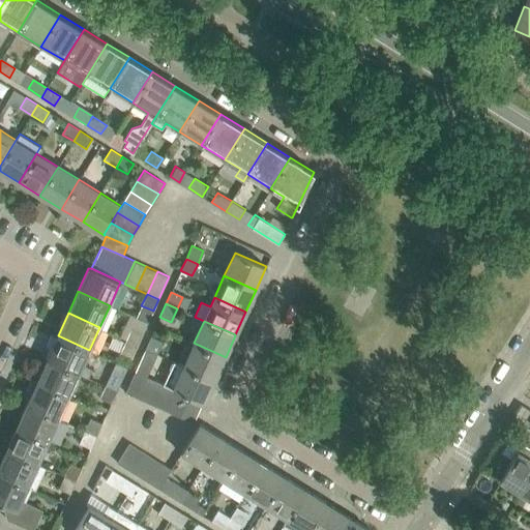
[(131,327),(126,340),(138,345),(143,332),(131,327)]
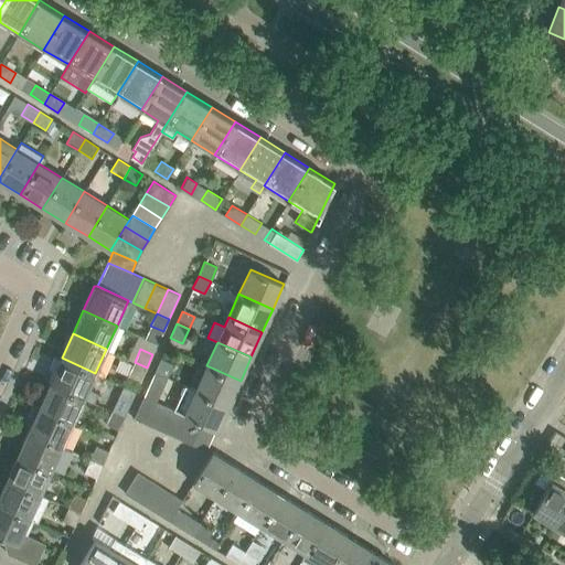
[(54,358),(49,369),(54,373),(51,382),(84,397),(94,402),(98,392),(88,388),(95,373),(62,358),(61,359),(54,358)]
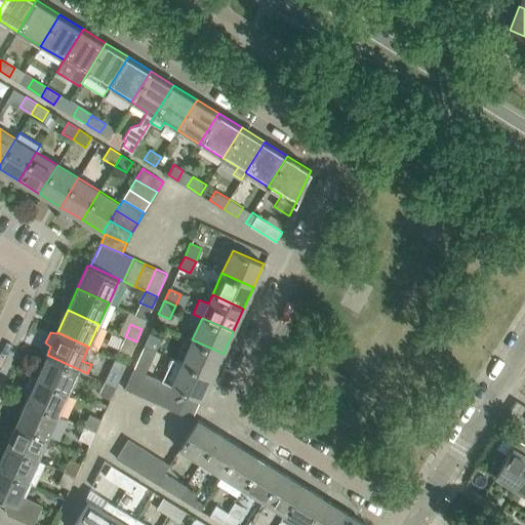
[(149,333),(144,345),(155,350),(161,338),(149,333)]
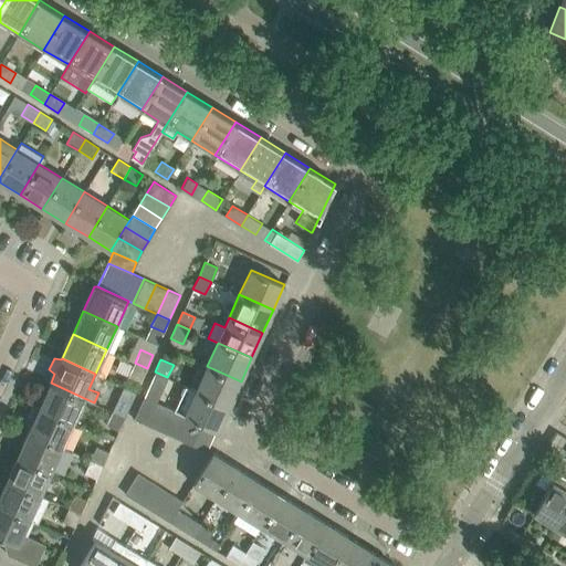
[(135,363),(128,376),(140,381),(147,368),(135,363)]
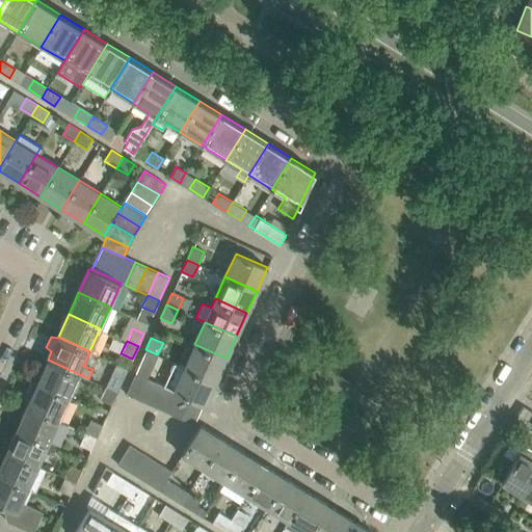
[(215,381),(227,358),(194,344),(184,367),(215,381)]
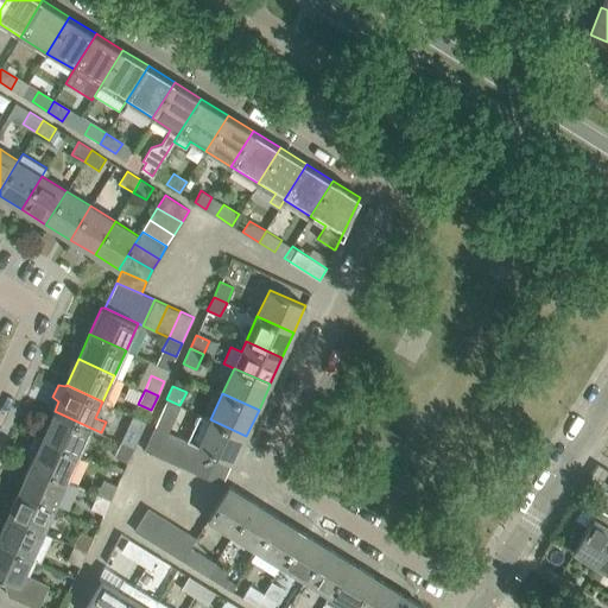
[(166,399),(160,415),(173,420),(179,405),(166,399)]
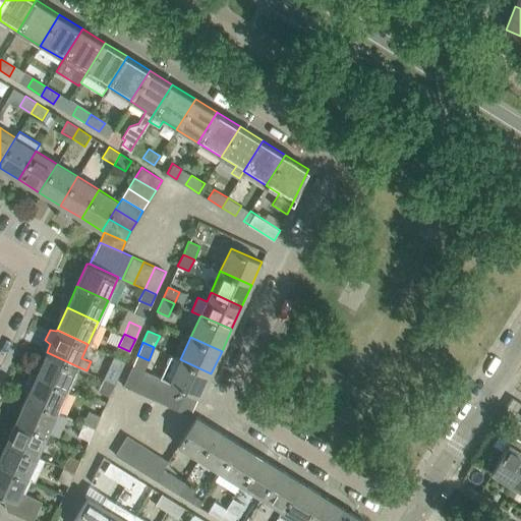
[(67,389),(77,366),(47,352),(37,374),(67,389)]
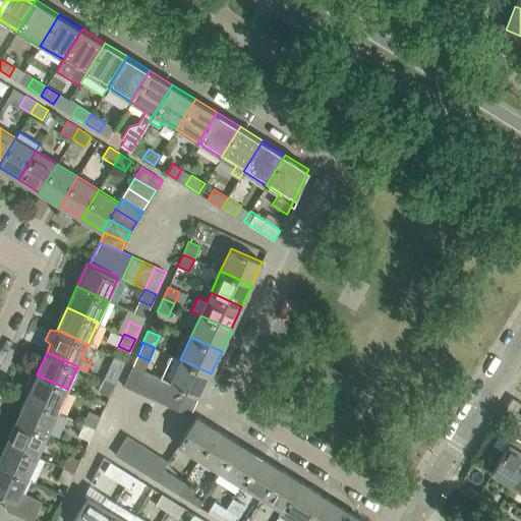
[(187,390),(198,396),(200,397),(211,373),(180,359),(170,355),(160,378),(166,380),(177,386),(187,390)]
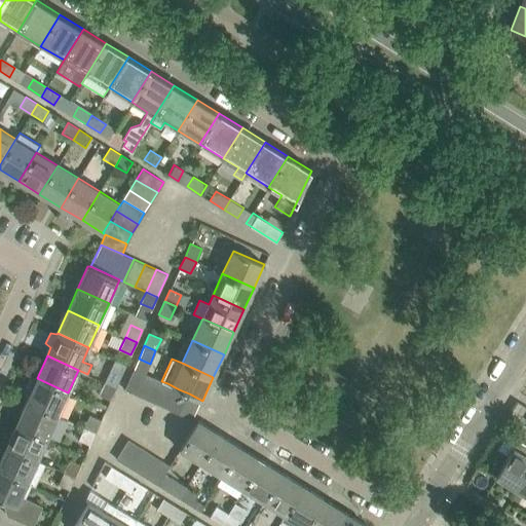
[(114,360),(105,382),(116,387),(117,385),(126,365),(114,360)]
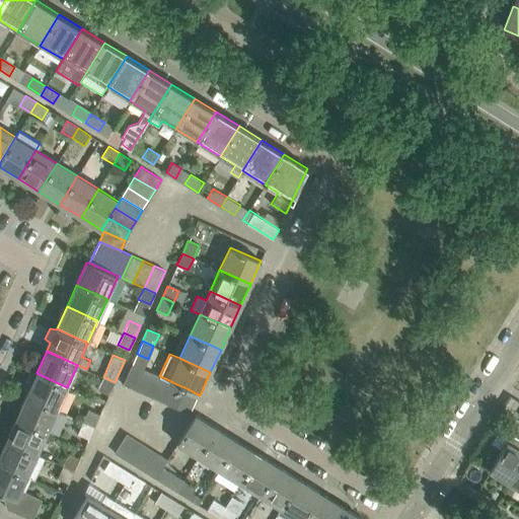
[(132,364),(123,384),(134,389),(143,369),(132,364)]
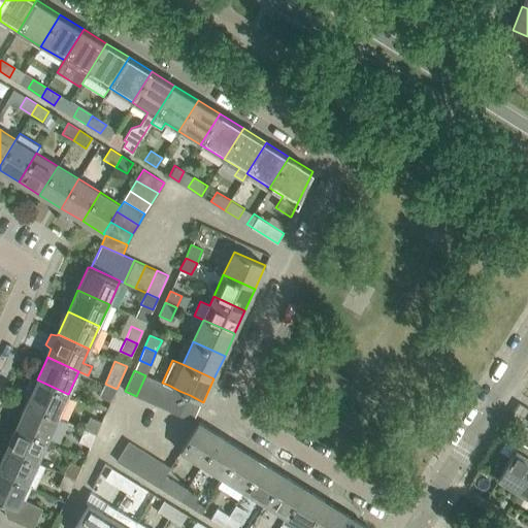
[(136,396),(147,401),(157,381),(145,375),(136,396)]
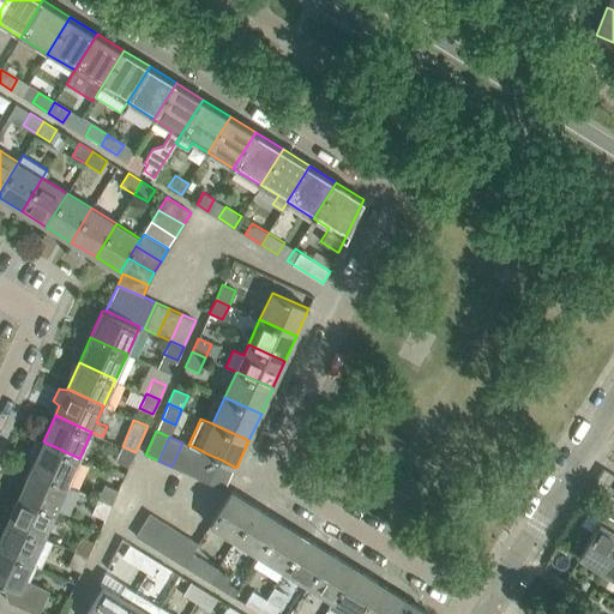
[(67,485),(79,458),(43,441),(36,441),(35,441),(30,453),(36,458),(31,468),(67,485)]
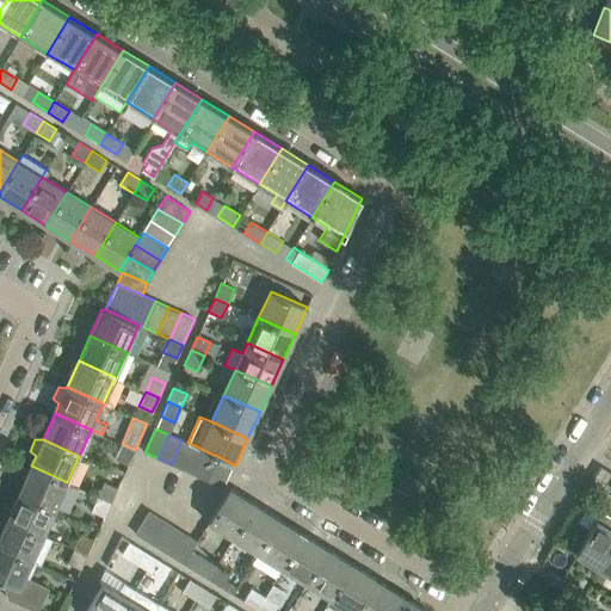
[(171,464),(183,469),(195,445),(187,443),(181,440),(171,464)]
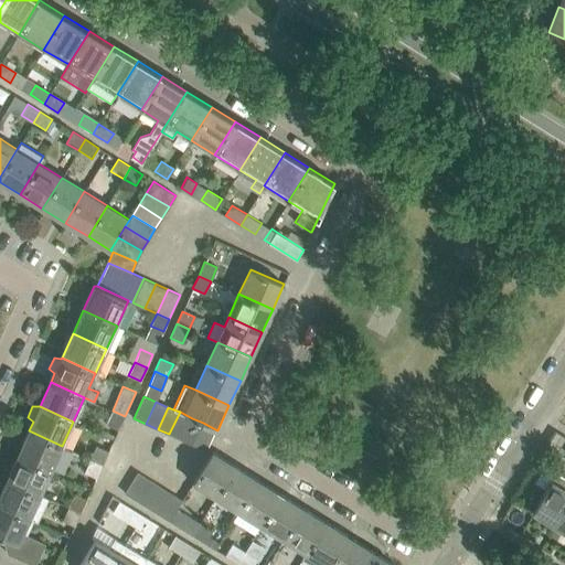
[(118,429),(125,416),(113,411),(106,424),(118,429)]
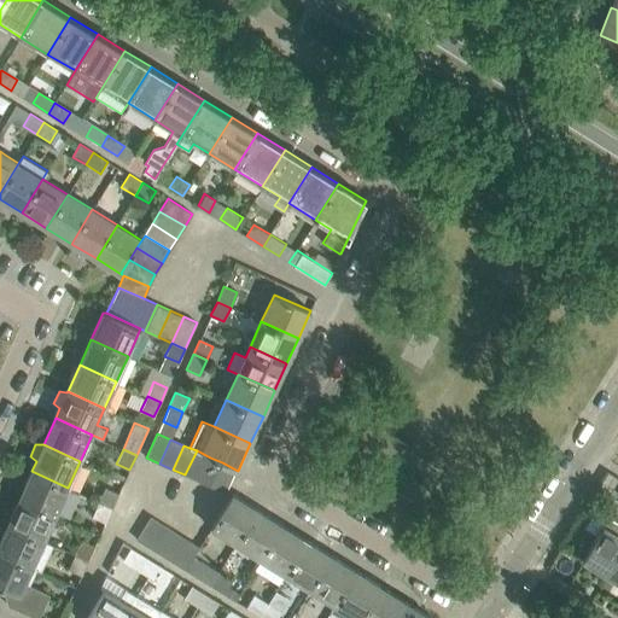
[(210,458),(197,450),(185,474),(198,481),(210,458)]
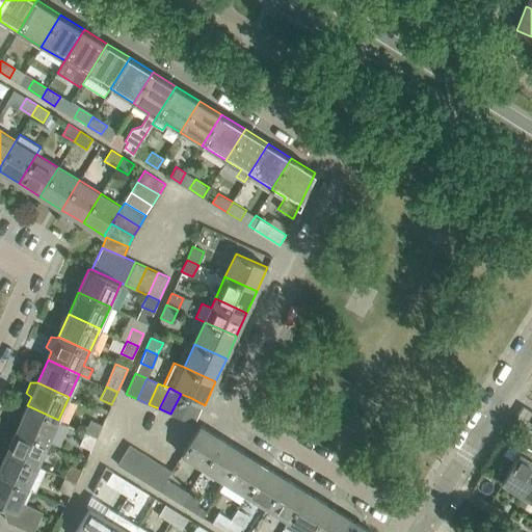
[(182,419),(191,398),(181,394),(170,414),(182,419)]
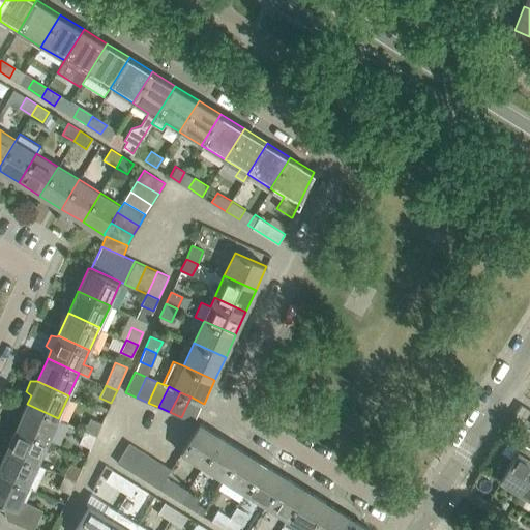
[(202,403),(190,396),(181,417),(193,422),(202,403)]
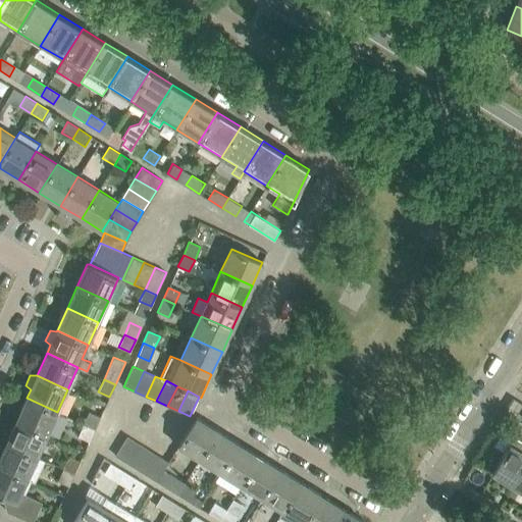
[(48,434),(57,412),(27,398),(16,420),(48,434)]
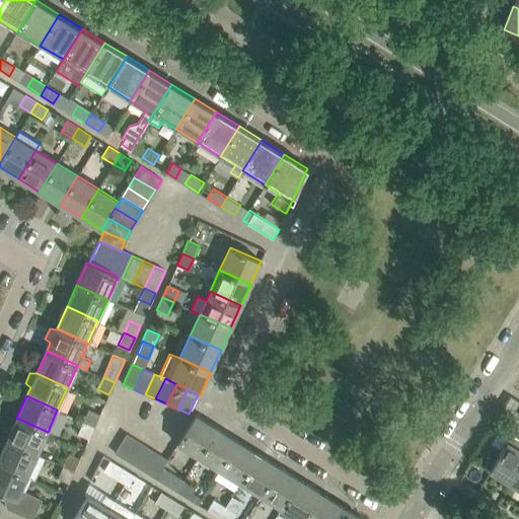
[(88,410),(83,421),(94,426),(99,415),(88,410)]
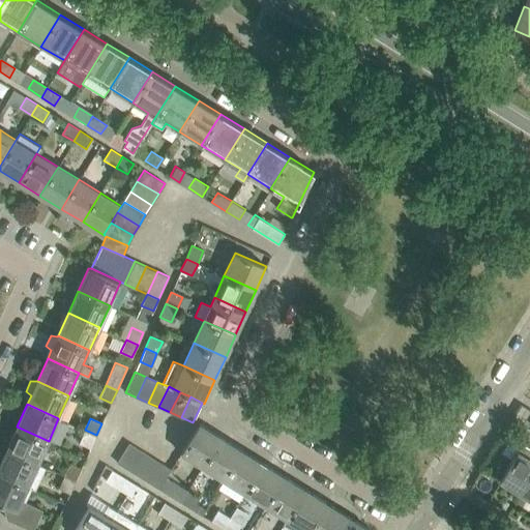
[(516,418),(509,427),(517,432),(522,422),(516,418)]
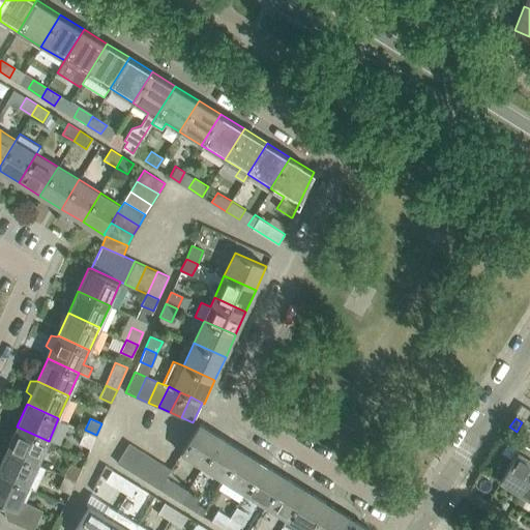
[(221,437),(199,423),(198,425),(181,453),(202,466),(221,437)]
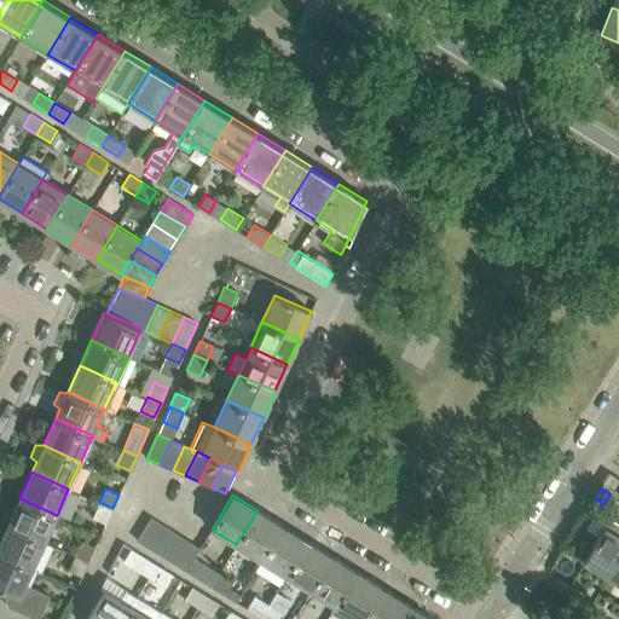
[(45,542),(57,515),(19,498),(7,525),(45,542)]
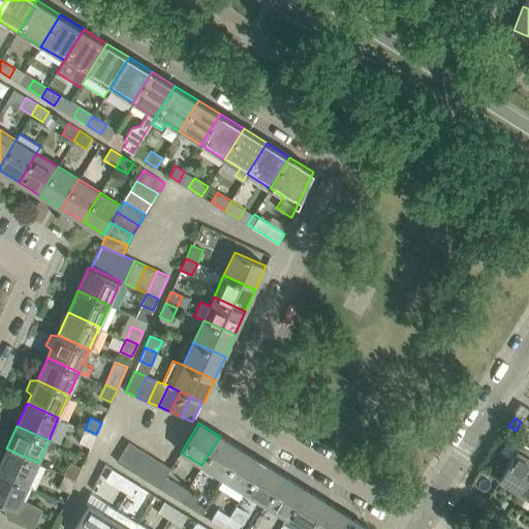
[(90,447),(96,434),(85,429),(79,442),(90,447)]
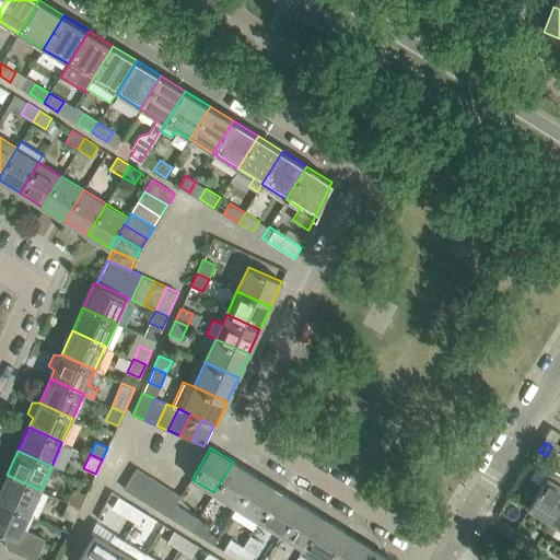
[(213,492),(236,506),(255,475),(233,462),(213,492)]
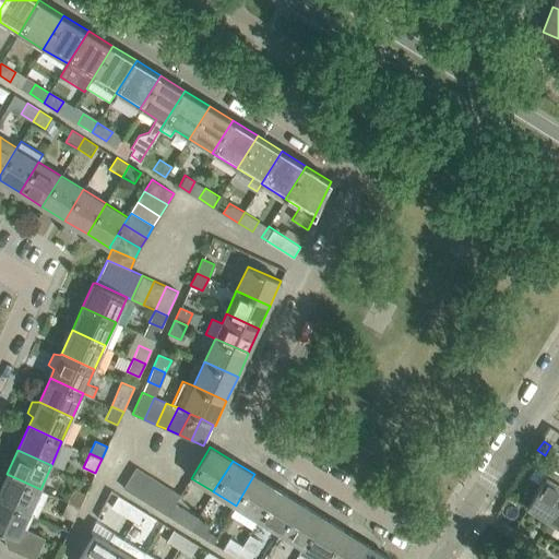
[(123,487),(134,495),(146,474),(135,467),(123,487)]
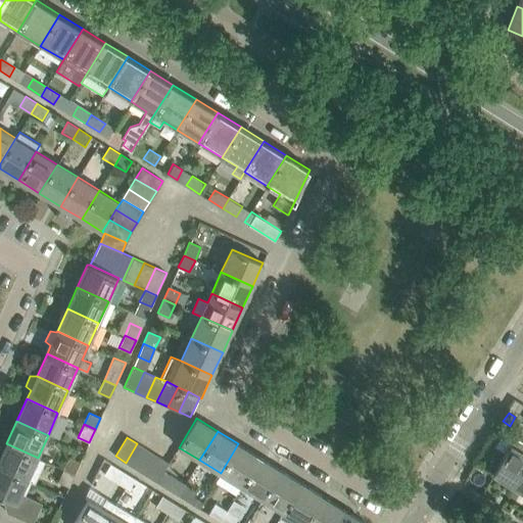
[(522,471),(522,442),(515,438),(511,444),(492,474),(514,487),(522,471)]
